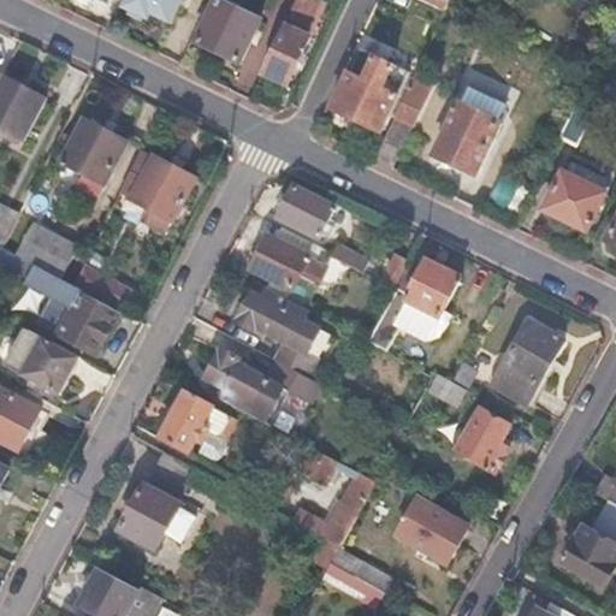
[(128,0),(125,7),(130,9),(128,15),(141,21),(143,16),(152,21),(154,13),(171,22),(181,0),(128,0)]
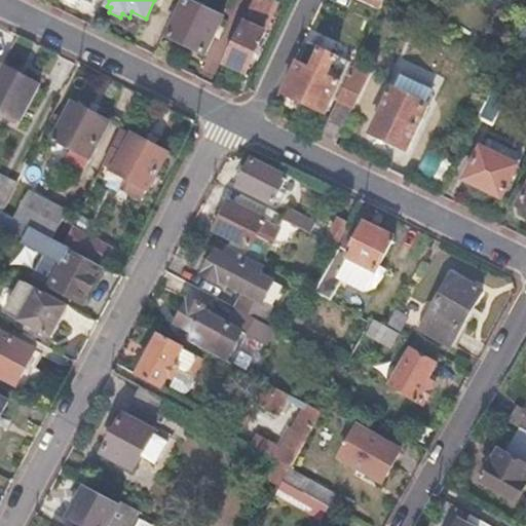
[(224,17),(188,0),(186,0),(170,36),(208,53),(224,17)]
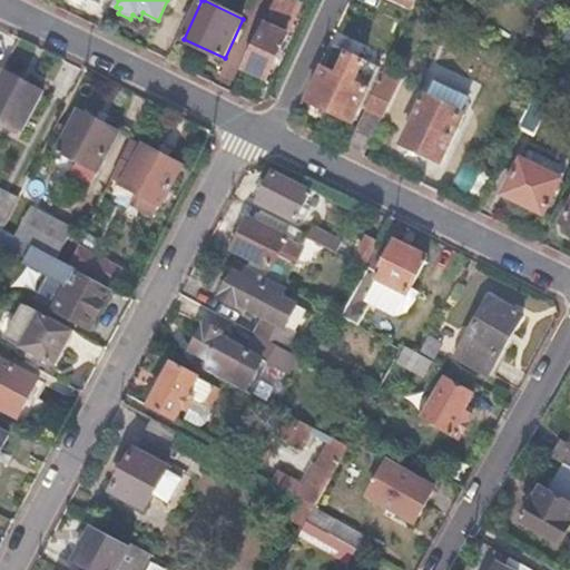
[(275,0),(244,68),(266,78),(302,0),(275,0)]
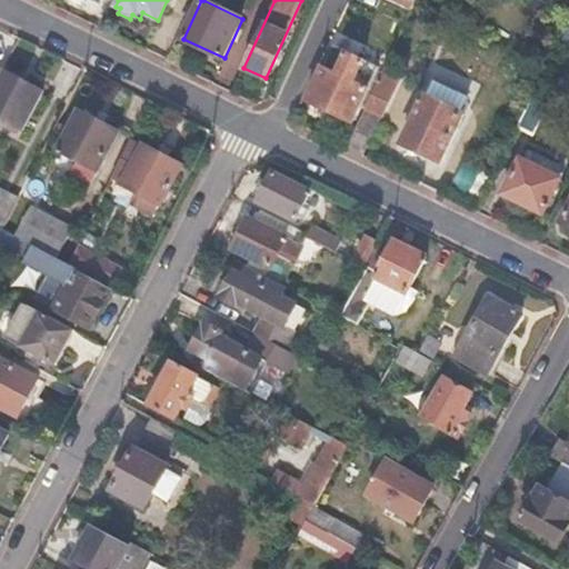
[(377,66),(335,47),(310,102),(352,122),(377,66)]
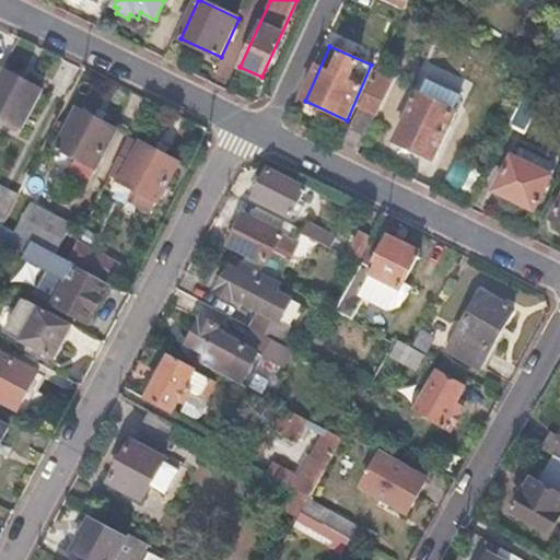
[(396,70),(380,62),(341,146),(358,153),(396,70)]
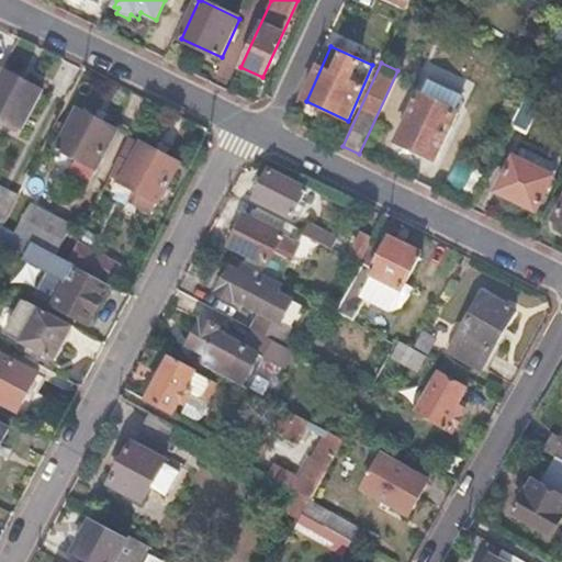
[(42,90),(2,70),(0,74),(0,117),(14,125),(21,130),(42,90)]
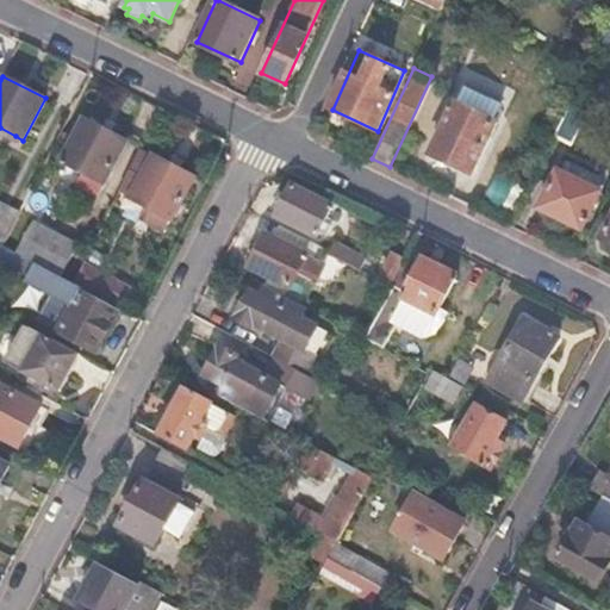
[(496,123),(455,104),(431,156),(472,175),(496,123)]
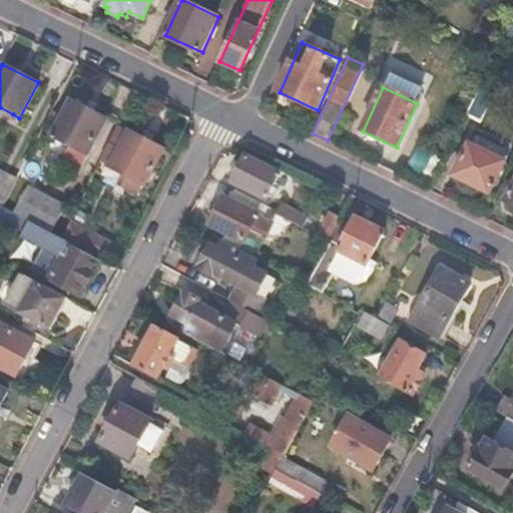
[(479,88),(473,100),(465,114),(479,121),(492,94),(479,88)]
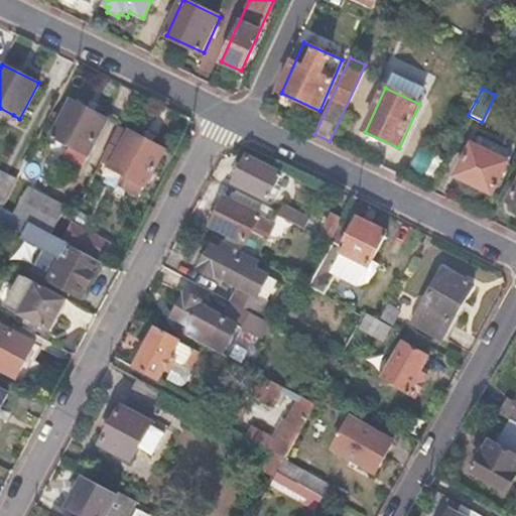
[(107,119),(71,99),(51,135),(71,145),(87,154),(107,119)]
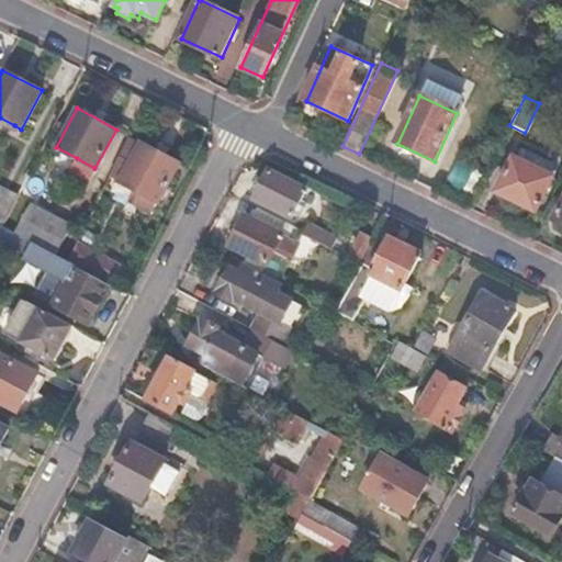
[(21,130),(14,125),(9,135),(17,138),(21,130)]
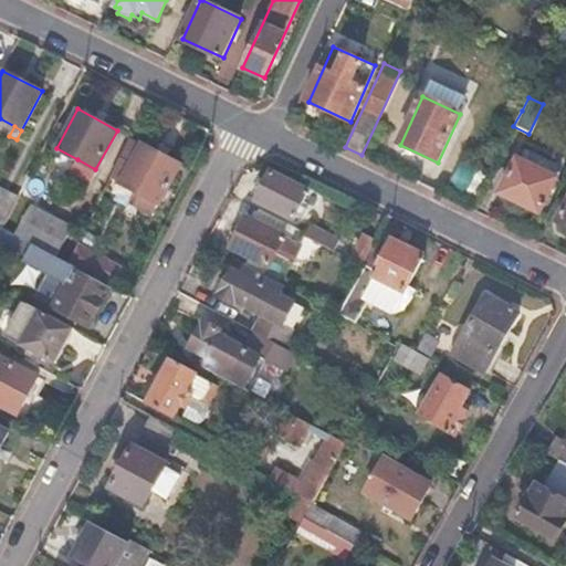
[(140,145),(128,138),(109,175),(121,180),(121,182),(138,192),(145,196),(138,208),(152,215),(158,202),(160,202),(180,165),(140,143),(140,145)]
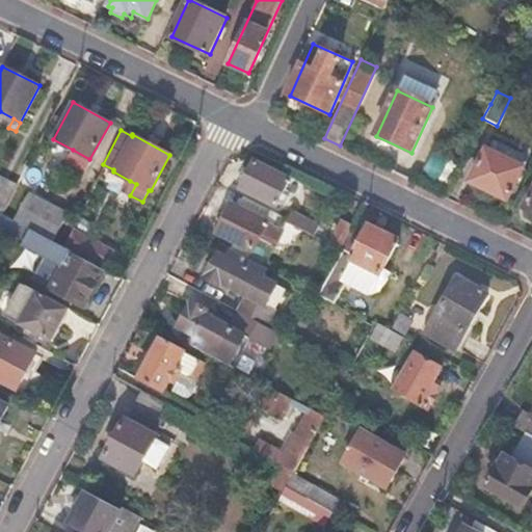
[(89,159),(73,150),(65,161),(83,170),(89,159)]
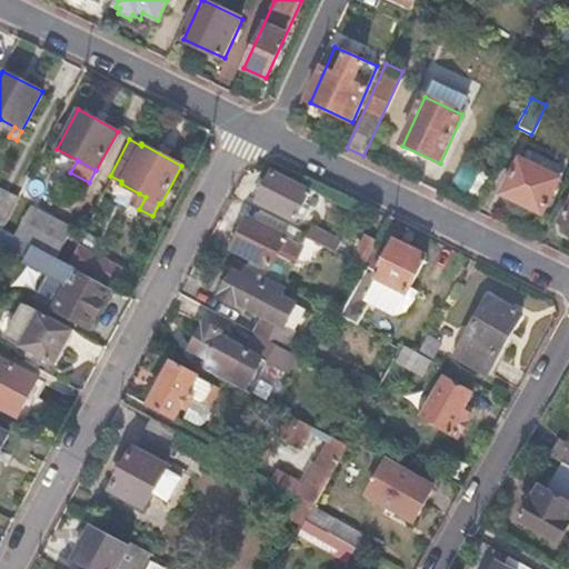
[(561,180),(520,160),(502,195),(543,215),(561,180)]
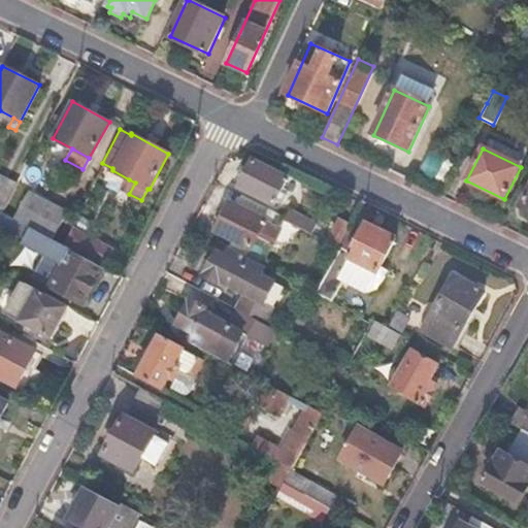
[(287,178),(253,161),(239,188),(273,205),(287,178)]
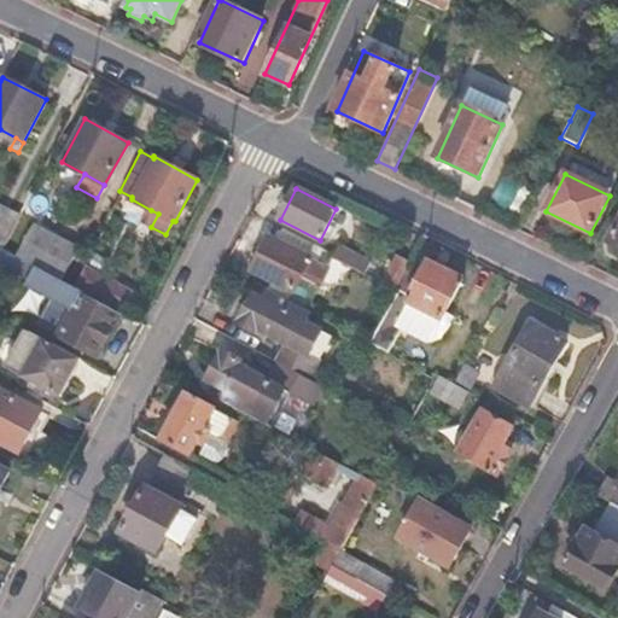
[(46,197),(33,190),(21,213),(35,220),(46,197)]
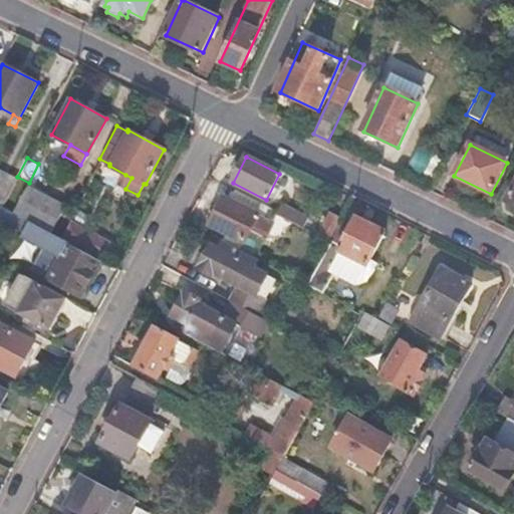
[(14,182),(0,174),(0,206),(2,207),(14,182)]
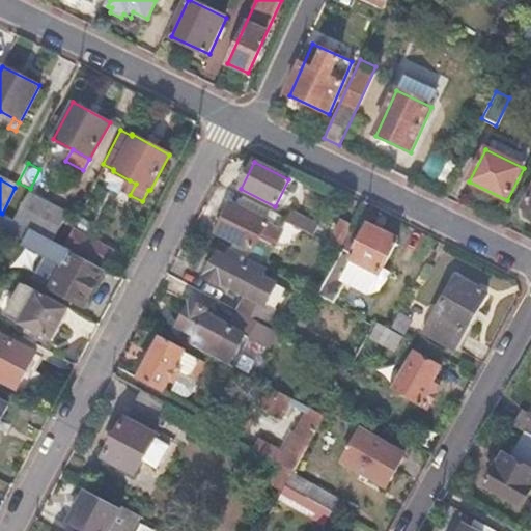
[(136,184),(130,180),(123,192),(130,195),(136,184)]
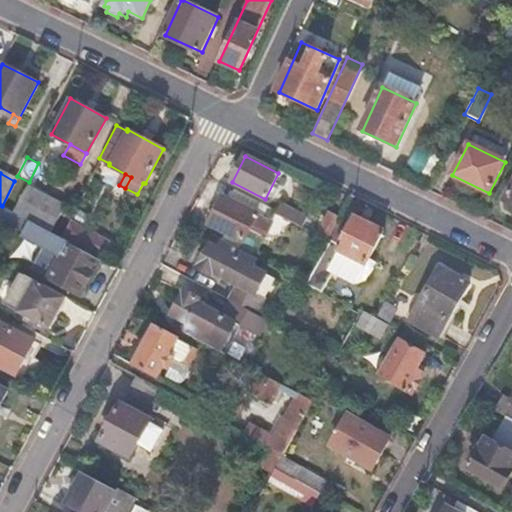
[(511,183),(503,200),(511,204),(511,183)]
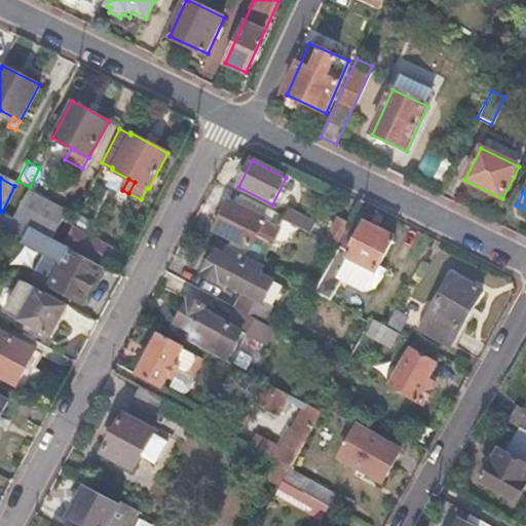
[(65,213),(28,193),(13,218),(24,223),(51,237),(65,213)]
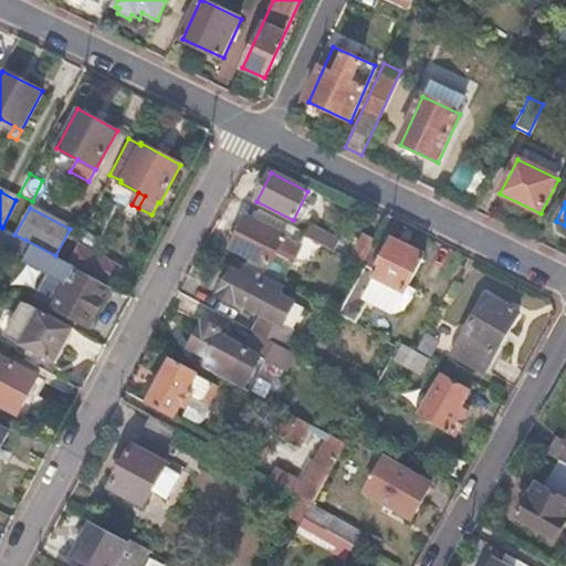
[(261,208),(253,221),(289,239),(295,226),(261,208)]
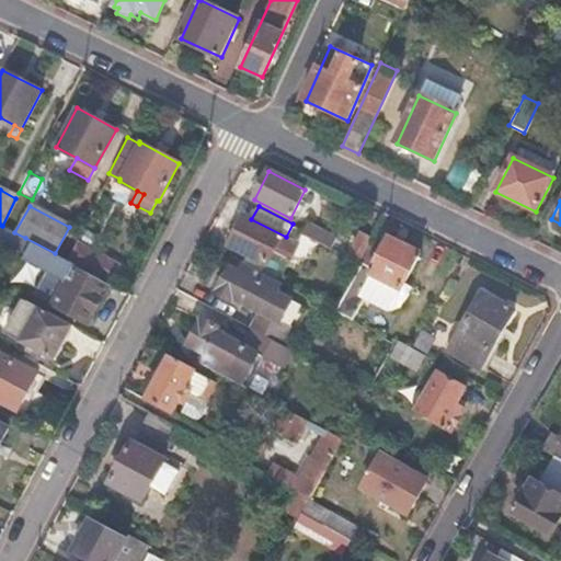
[(251,219),(247,217),(231,247),(249,255),(245,262),(264,273),(274,254),(281,258),(289,239),(286,237),(251,219)]
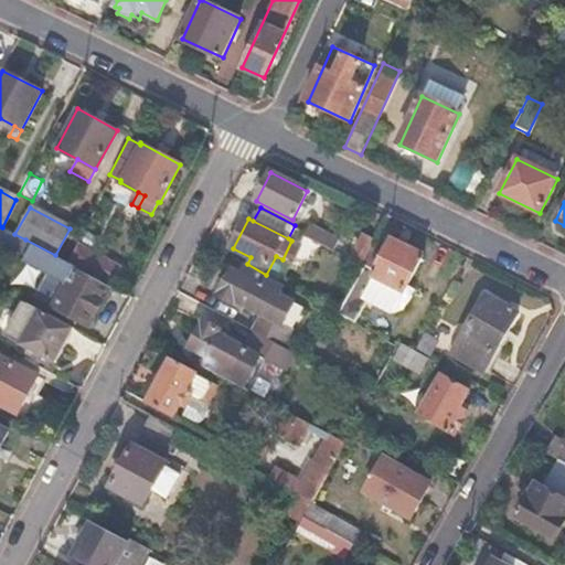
[(307,231),(305,236),(333,252),(340,238),(311,223),(307,231)]
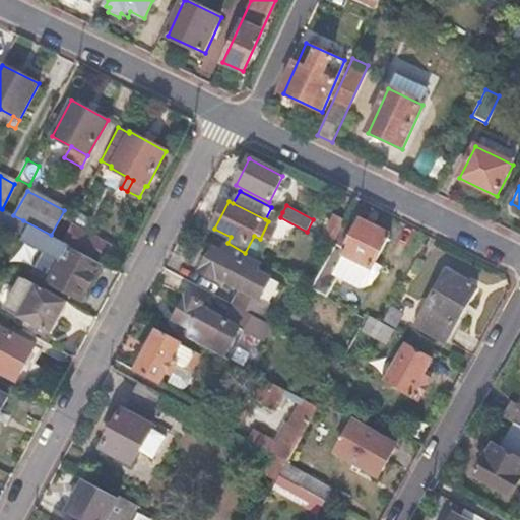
[(343,220),(332,215),(320,238),(331,244),(343,220)]
